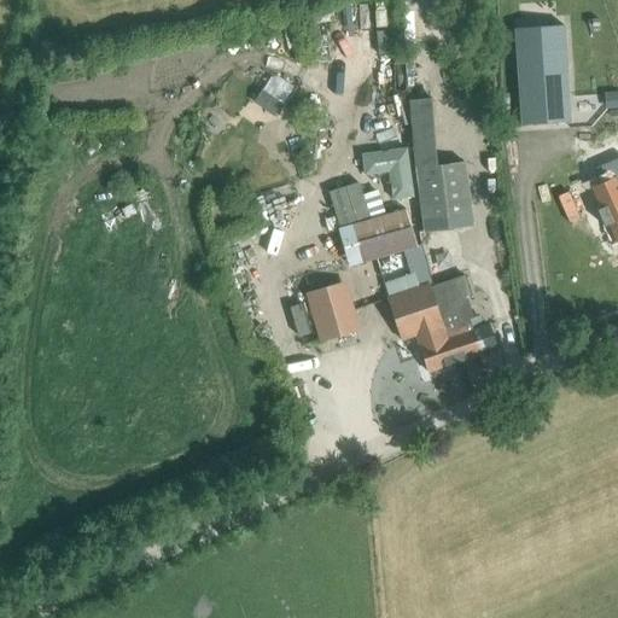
[(516,29),(523,127),(572,123),(566,25),(516,29)]
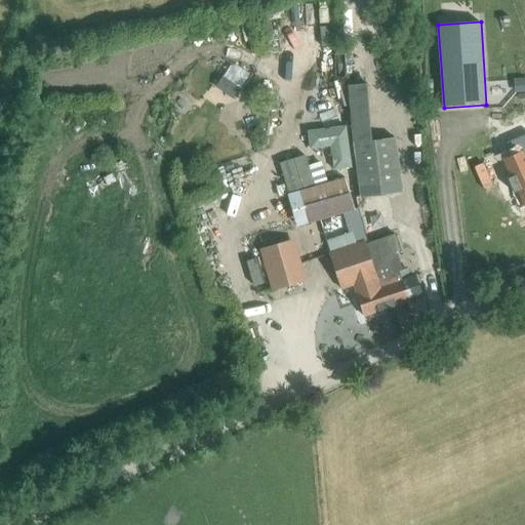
[(223,77),(215,88),(232,99),(240,88),(223,77)]
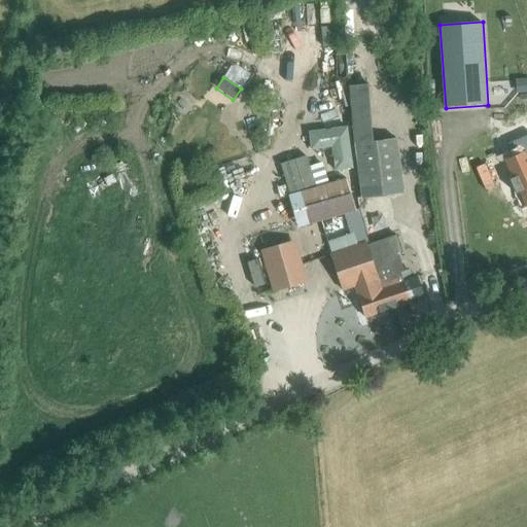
[(526,79),(518,80),(518,92),(526,91),(526,79)]
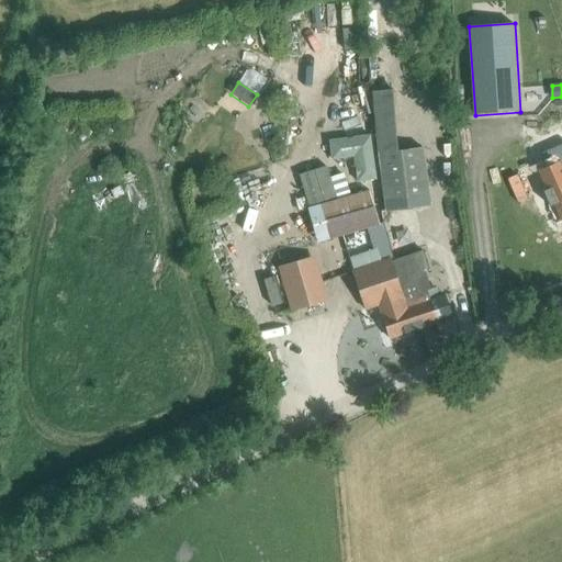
[(413,211),(413,210),(429,208),(423,148),(397,150),(391,90),(372,92),(384,212),(386,212),(386,213),(413,211)]
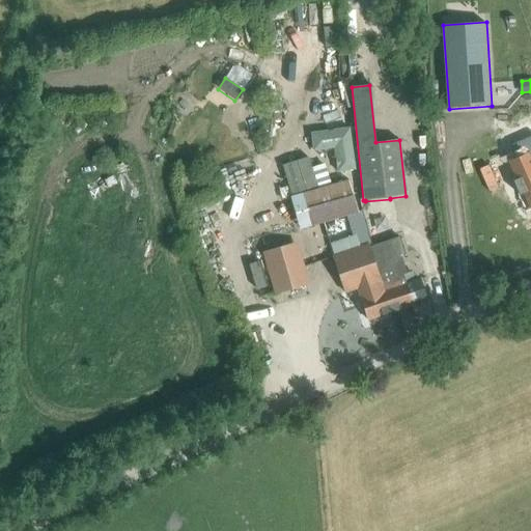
[(515,159),(508,162),(515,179),(513,180),(520,195),(522,193),(528,207),(530,205),(530,135),(515,143),(520,151),(521,156),(515,159)]
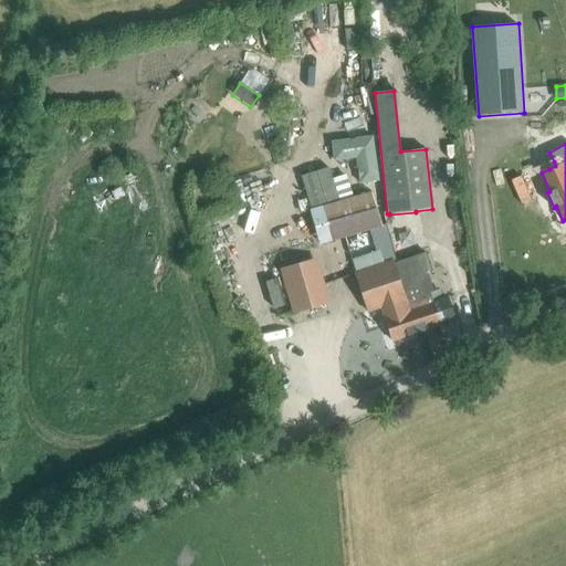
[(339,199),(329,168),(301,176),(311,208),(339,199)]
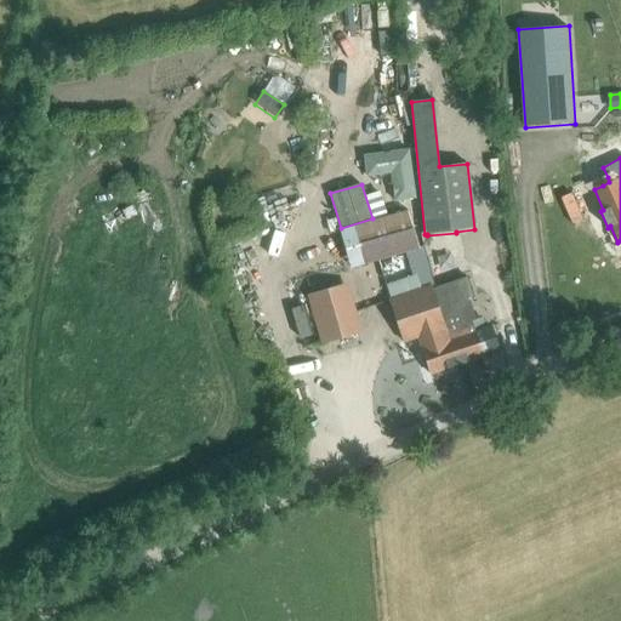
[(364,265),(419,249),(408,210),(353,226),(364,265)]
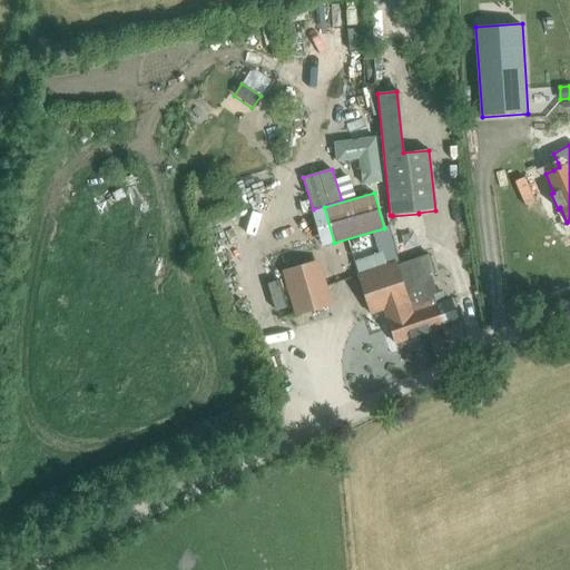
[(468,243),(467,227),(457,228),(459,244),(468,243)]
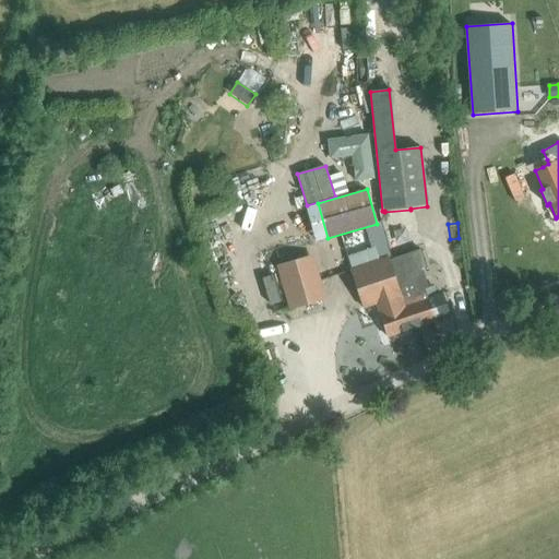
[(420,249),(391,259),(390,259),(396,277),(395,278),(412,329),(412,328),(435,320),(435,319),(439,317),(440,318),(450,314),(450,313),(448,313),(441,293),(427,297),(425,288),(428,286),(421,268),(426,266),(420,249)]
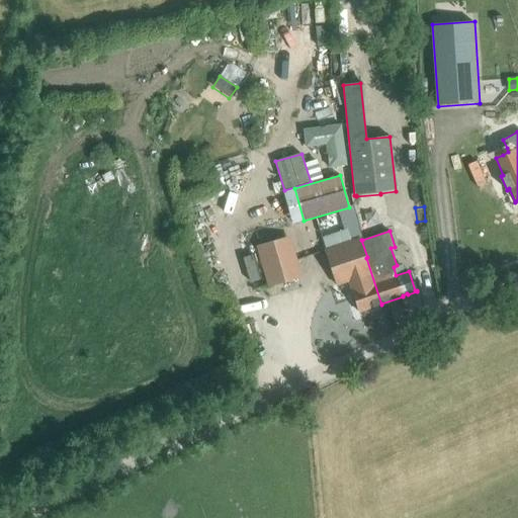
[(286,237),(259,245),(271,283),(298,275),(286,237)]
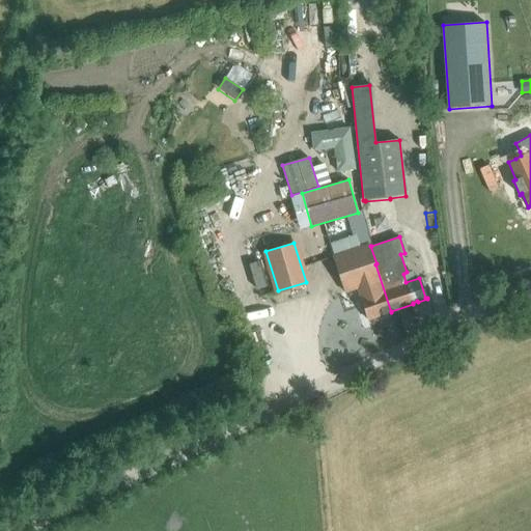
[(368,319),(391,312),(375,264),(376,263),(370,246),(369,246),(368,244),(333,255),(344,291),(357,287),(368,319)]
